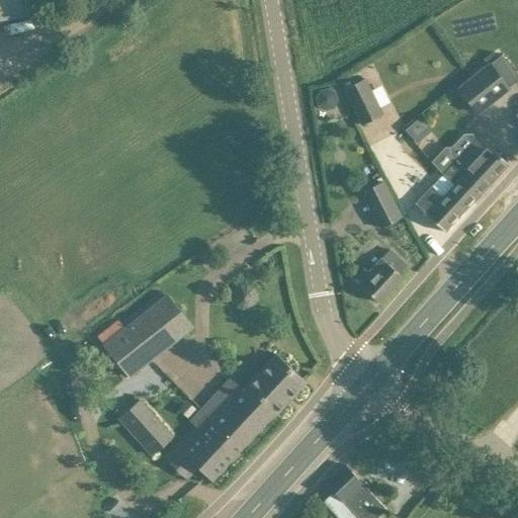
[(0,0),(0,20),(36,15),(33,0),(0,0)]
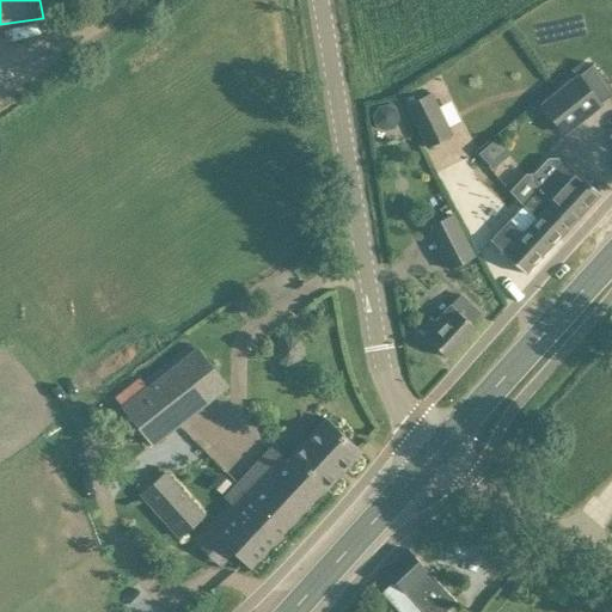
[(540,104),(565,135),(603,105),(577,74),(540,104)]
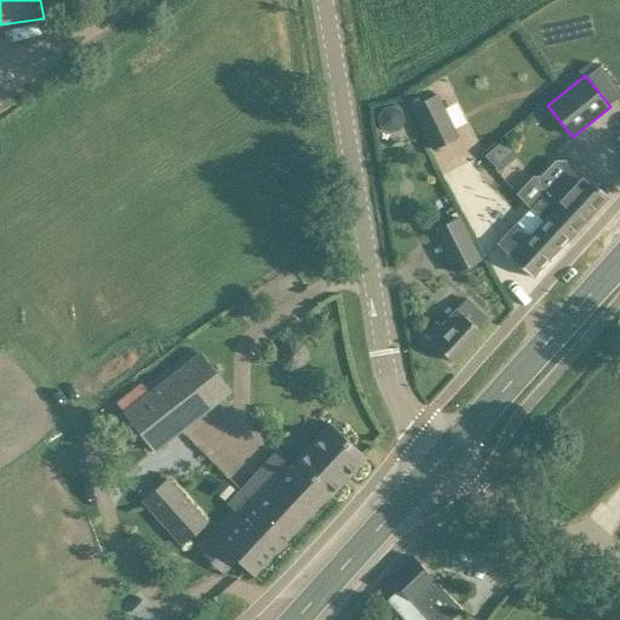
[(458,137),(436,93),(411,107),(432,150),(458,137)]
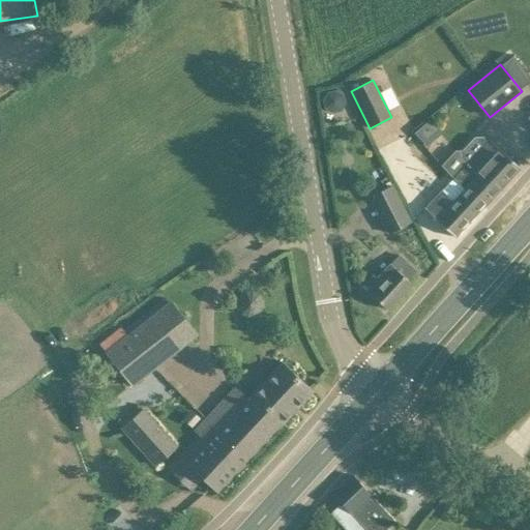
[(325,107),(332,111),(341,110),(346,101),(344,93),(336,89),(327,90),(323,98),(325,107)]
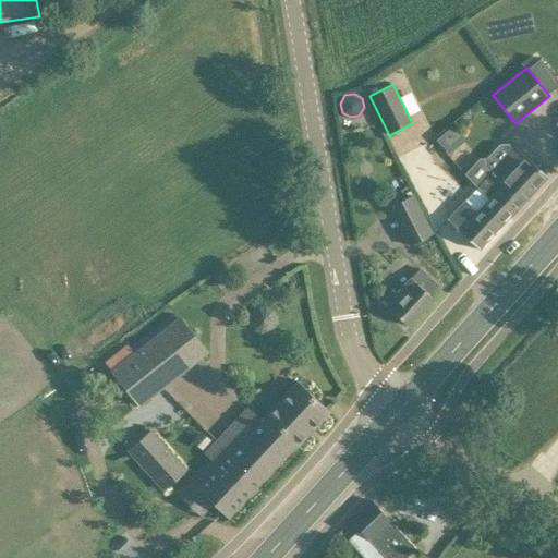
[(436,140),(446,150),(462,135),(453,125),(436,140)]
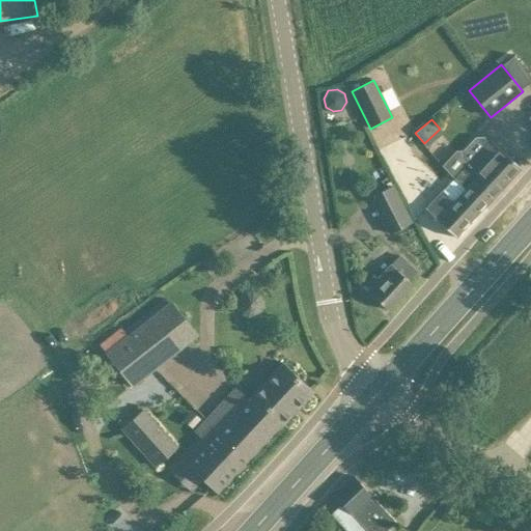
[(469,162),(453,178),(466,189),(484,207),(485,207),(521,168),(520,167),(490,140),(487,143),(482,139),(476,139),(465,151),(465,158),(469,162)]
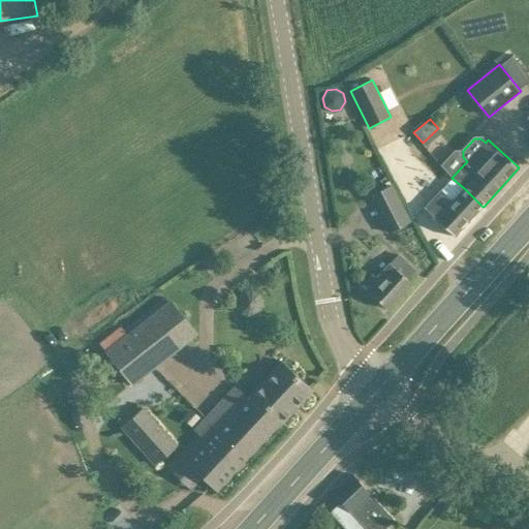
[(441,190),(424,209),(455,237),(465,225),(483,207),(464,188),(452,178),(441,190)]
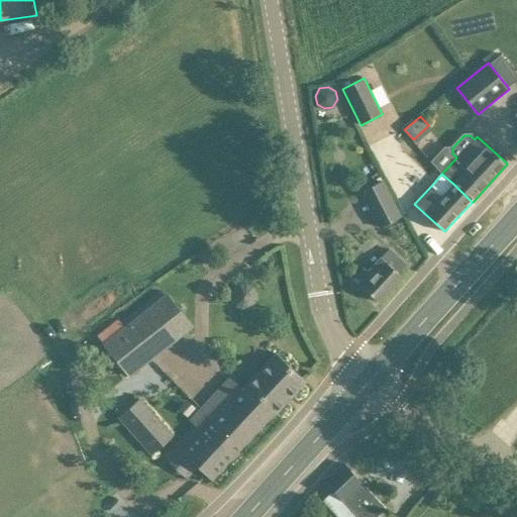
[(360,192),(379,227),(400,217),(382,181),(360,192)]
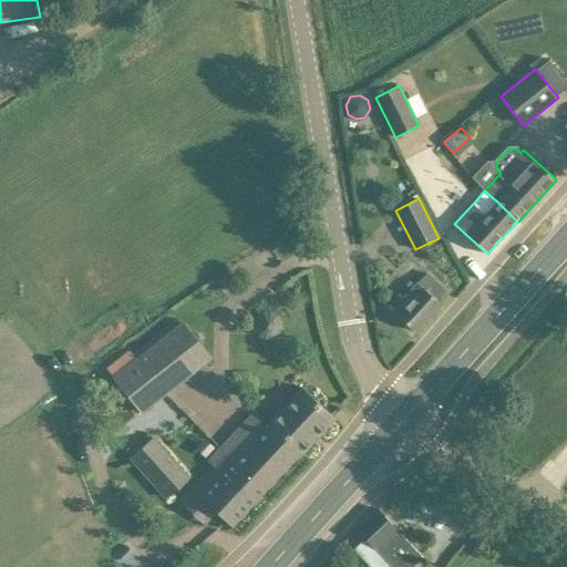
[(402,295),(401,296),(390,308),(415,331),(441,303),(436,300),(443,291),(424,275),(404,297),(402,295)]
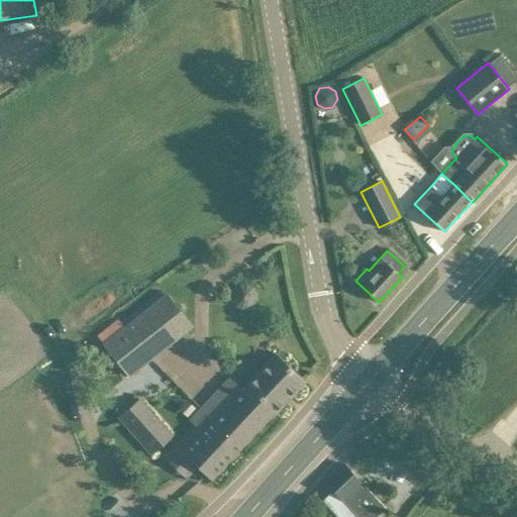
[(102,344),(129,378),(194,326),(167,293),(102,344)]
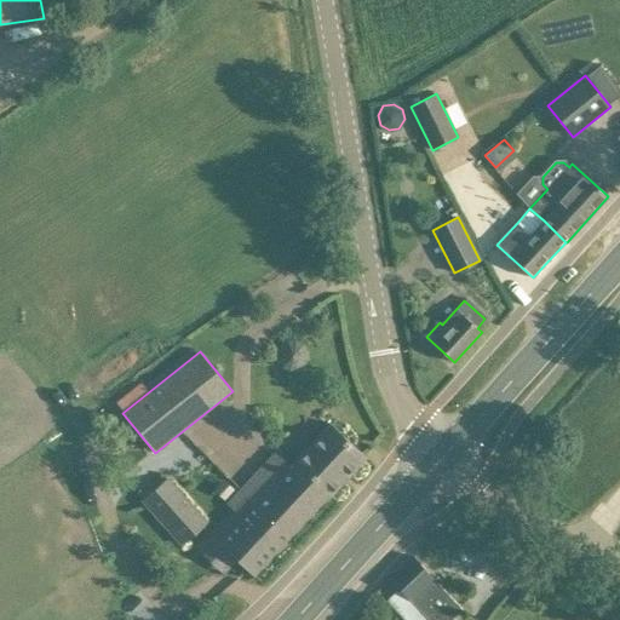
[(256,578),(367,458),(329,424),(290,466),(275,453),(260,469),(275,482),(256,504),(241,489),(227,505),(241,518),(218,543),(256,578)]
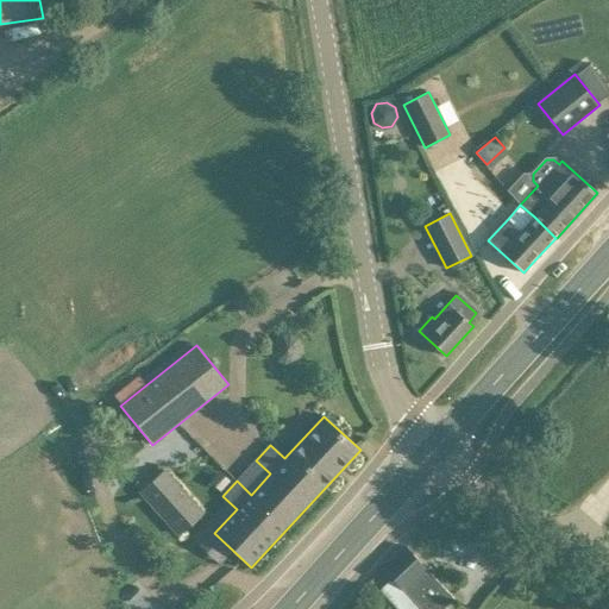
[(142,491),(180,534),(201,514),(163,471),(142,491)]
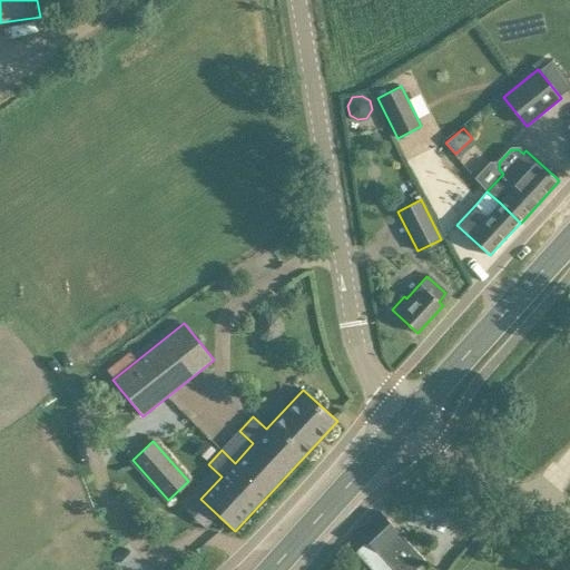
[(356,553),(371,569),(413,569),(424,561),(380,512),(359,531),(369,542),(356,553)]
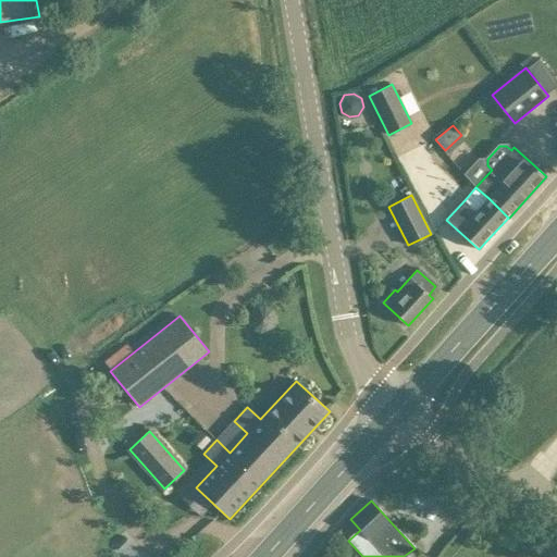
[(519,541),(511,554),(517,556),(524,556),(531,547),(519,541)]
